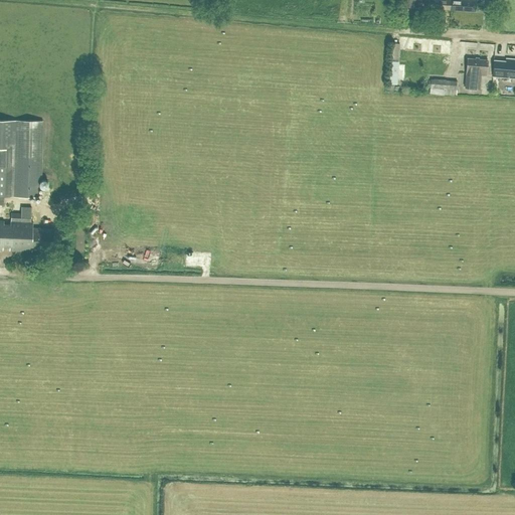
[(423,0),(424,7),(475,10),(475,0),(423,0)]
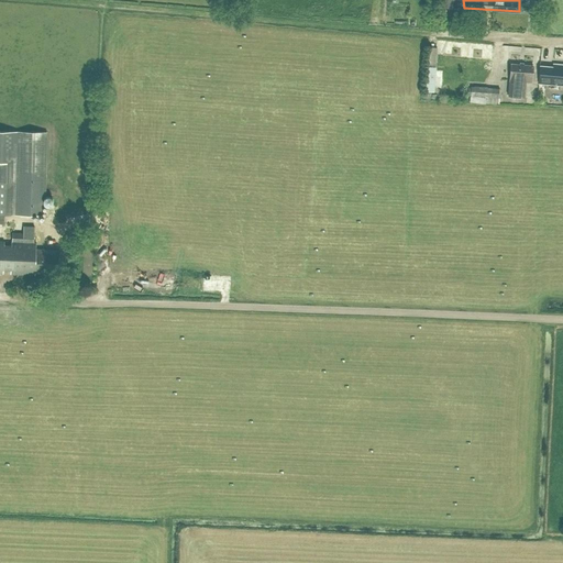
[(531,81),(532,66),(510,64),(509,79),(517,80),(516,96),(523,97),(525,81),(531,81)]
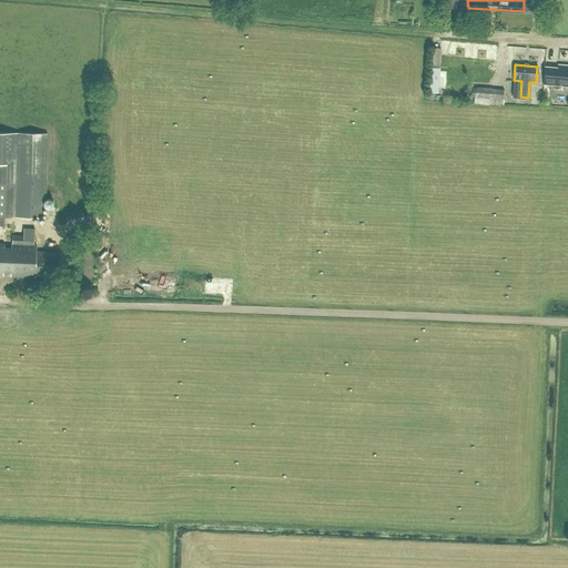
[(567,85),(567,64),(558,64),(557,68),(544,67),(543,83),(567,85)]
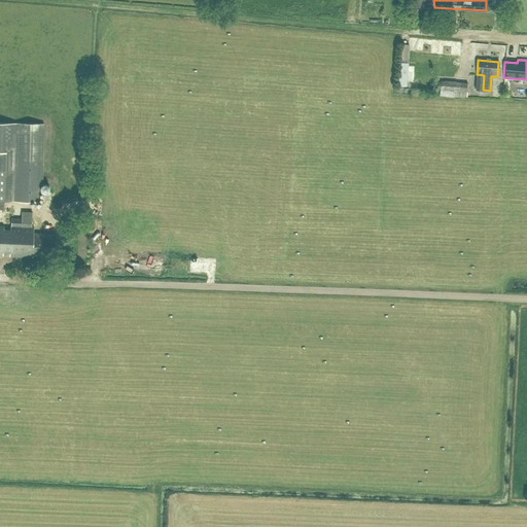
[(441,80),(440,83),(436,83),(436,86),(438,86),(437,95),(454,96),(454,97),(466,98),(466,94),(467,82),(441,80)]
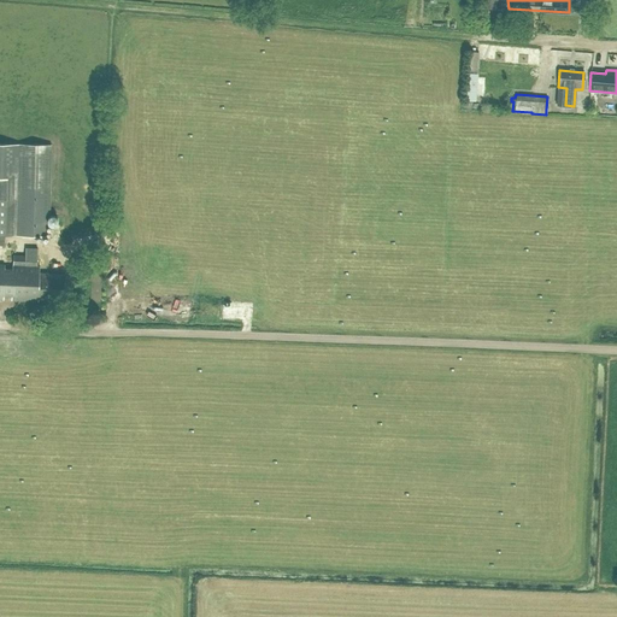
[(45,236),(45,215),(50,215),(51,145),(18,144),(18,146),(0,145),(0,156),(17,156),(16,235),(45,236)]
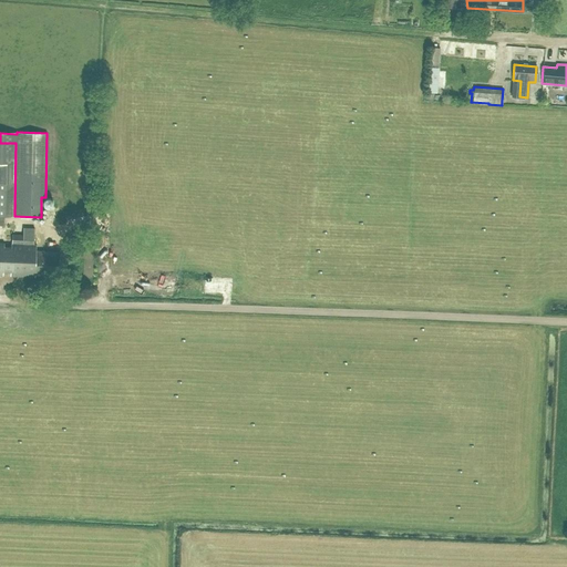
[(11,216),(13,164),(0,163),(0,225),(3,225),(4,217),(11,216)]
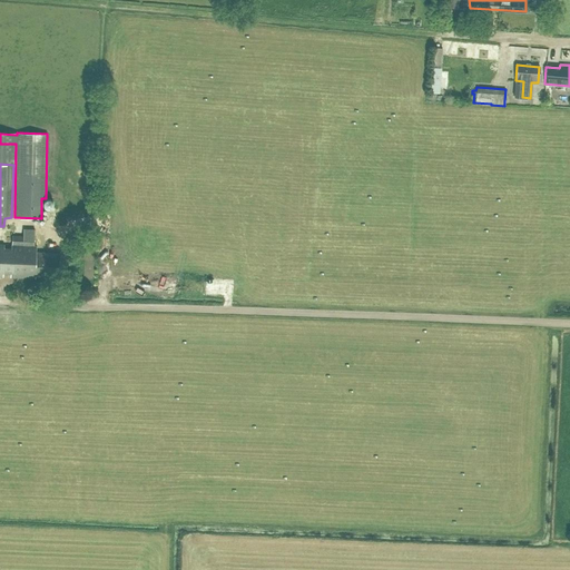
[(33,246),(35,229),(23,228),(23,236),(11,235),(11,244),(33,246)]
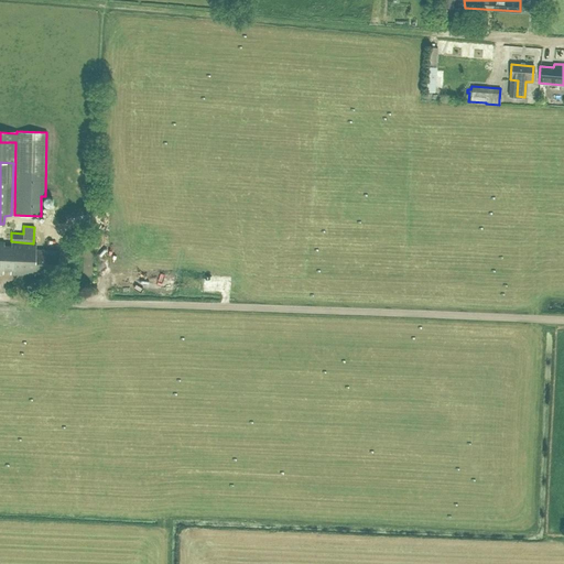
[(35,243),(11,242),(11,245),(3,245),(4,242),(0,241),(0,273),(33,275),(33,273),(56,274),(57,251),(34,250),(35,243)]
